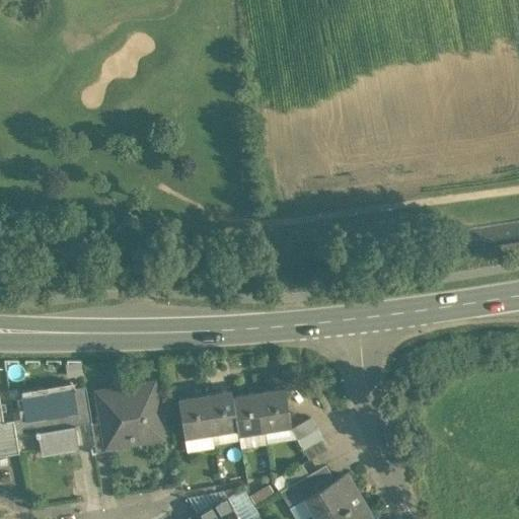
[(151,383),(98,391),(103,420),(107,444),(108,443),(132,439),(131,435),(133,435),(133,433),(159,429),(156,410),(154,410),(152,399),(154,399),(154,397),(152,397),(150,385),(152,385),(151,383)]
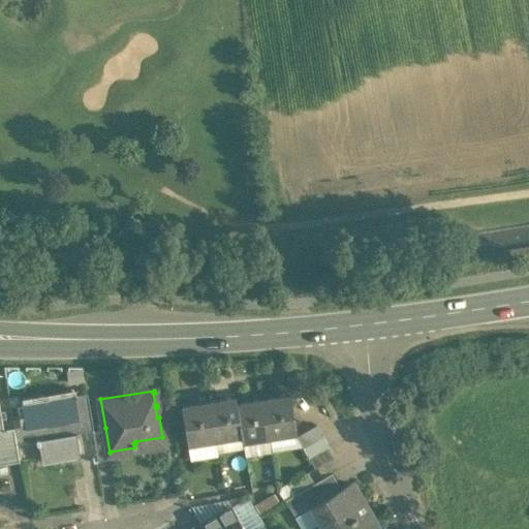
[(87,394),(74,396),(80,424),(92,422),(87,394)]
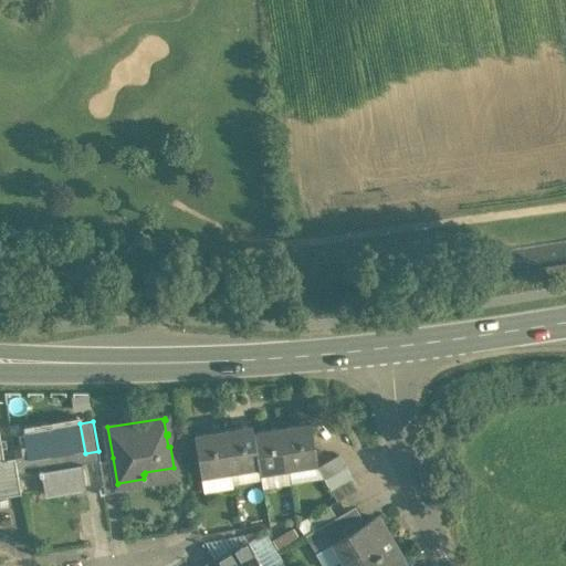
[(80,422),(23,433),(28,458),(14,459),(17,472),(39,473),(42,473),(45,492),(85,485),(81,461),(100,458),(98,451),(85,453),(80,423),(80,422)]
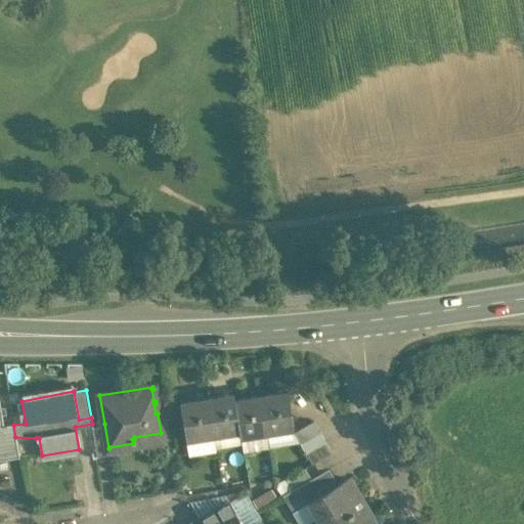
[(287,391),(260,395),(266,431),(293,426),(287,391)]
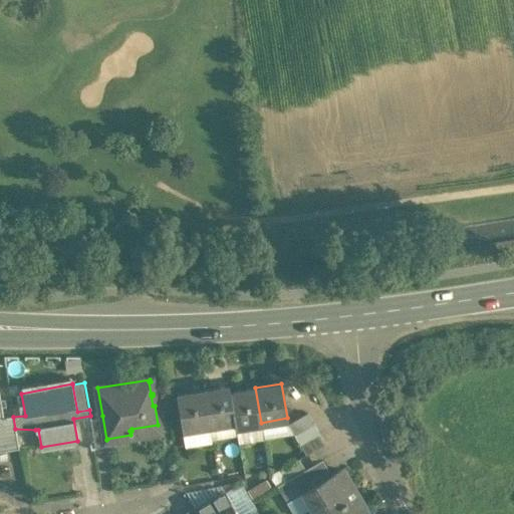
[(229,386),(203,391),(209,425),(234,421),(230,392),(229,386)]
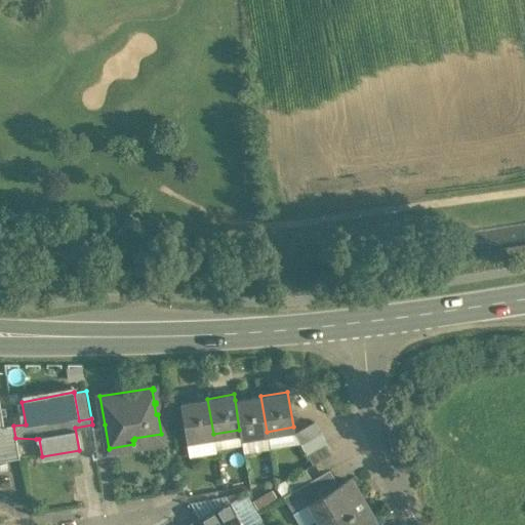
[(260,396),(235,400),(239,430),(240,436),(267,432),(260,396)]
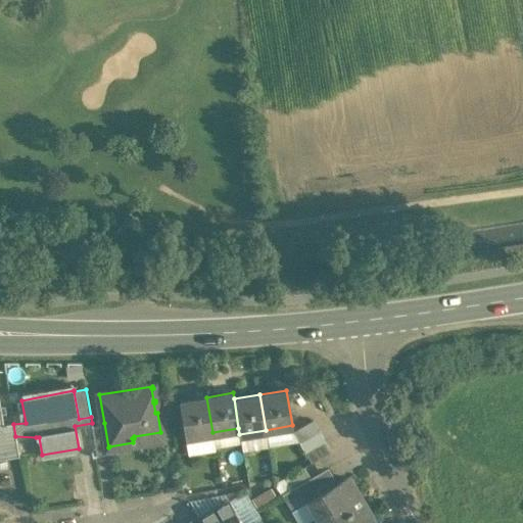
[(206,397),(180,401),(186,437),(212,432),(206,397)]
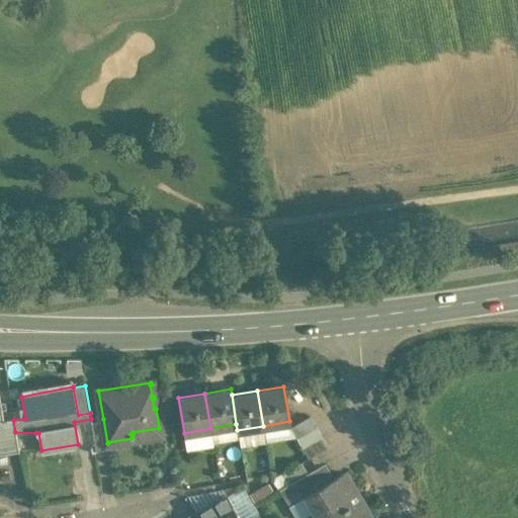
[(316,425),(310,415),(290,427),(296,437),(316,425)]
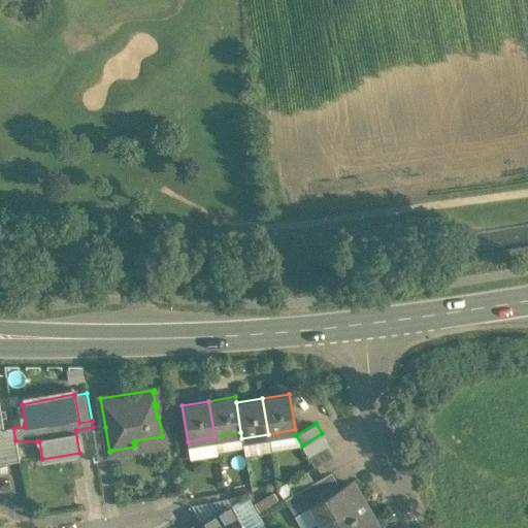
[(13,427),(1,429),(6,458),(19,456),(15,440),(13,428),(13,427)]
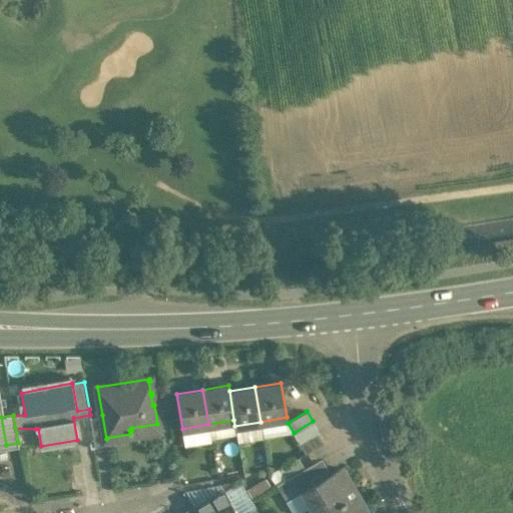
[(102,415),(90,417),(95,446),(108,444),(107,438),(106,439),(102,415)]
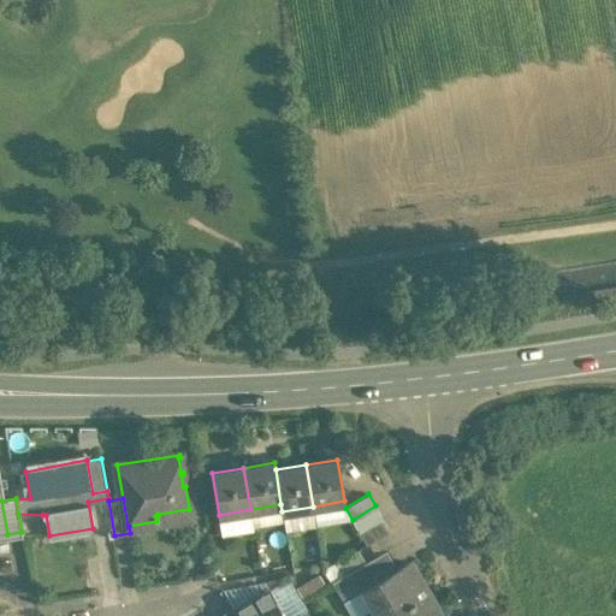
[(375,505),(353,520),(360,532),(383,519),(375,505)]
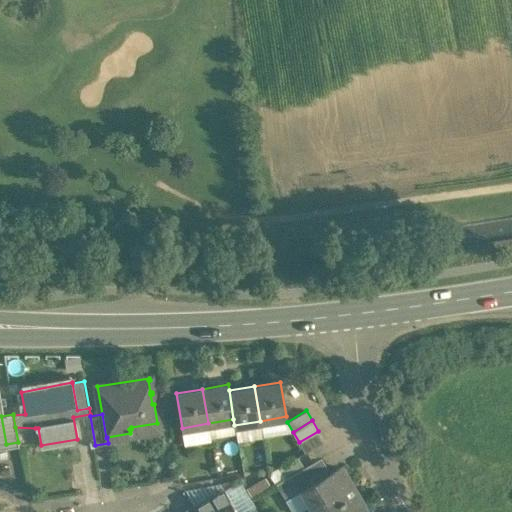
[(318,431),(299,442),(305,452),(324,441),(318,431)]
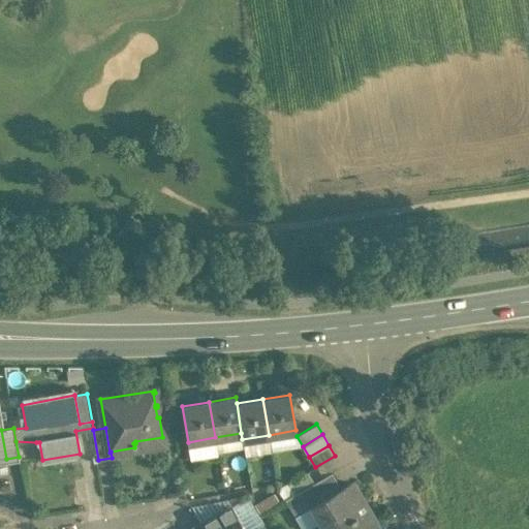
[(308,471),(288,483),(294,494),(314,481),(308,471)]
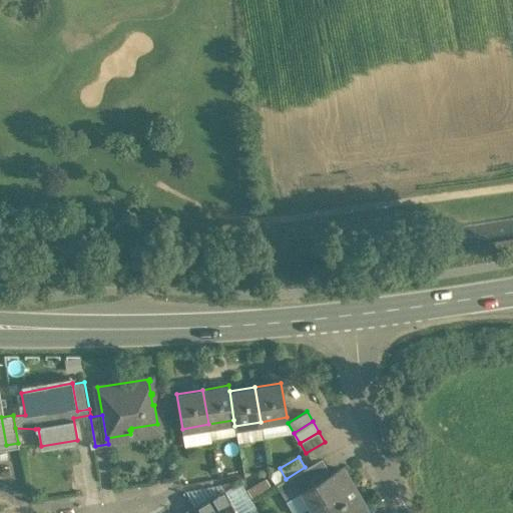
[(322,457),(305,467),(314,483),(331,473),(322,457)]
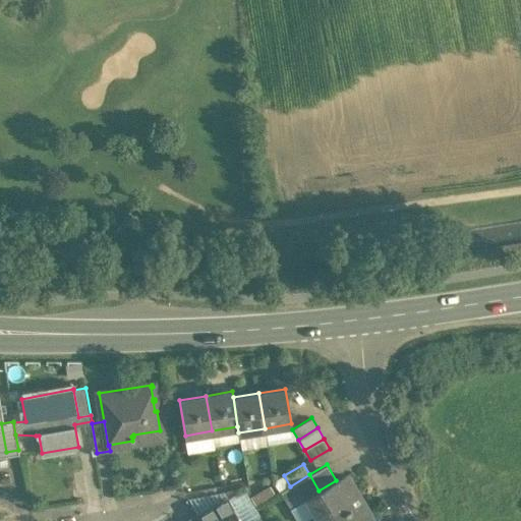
[(290,486),(281,491),(291,508),(307,499),(306,498),(319,490),(309,474),(290,486)]
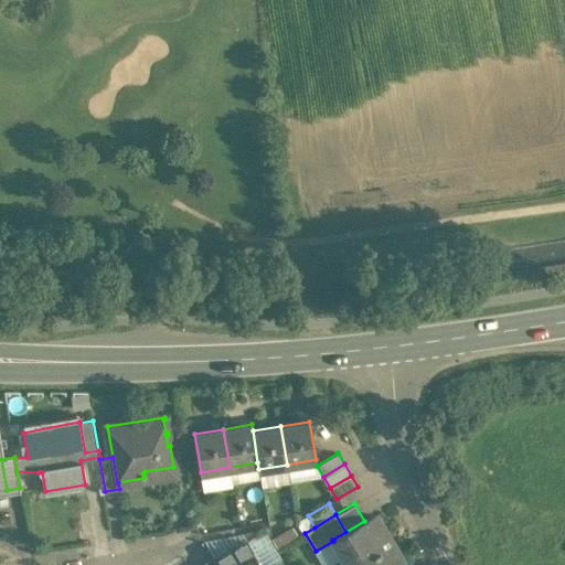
[(345,532),(332,540),(333,541),(342,557),(349,554),(354,564),(394,564),(402,561),(374,515),(364,521),(345,532)]
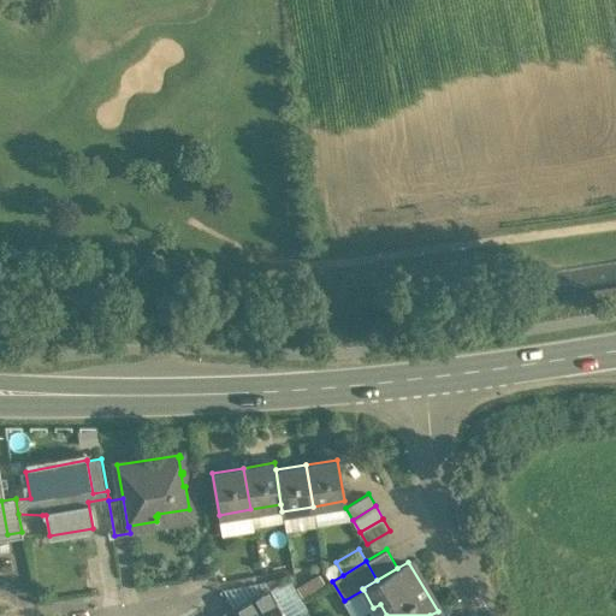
[(284,615),(270,590),(225,615),(284,615)]
